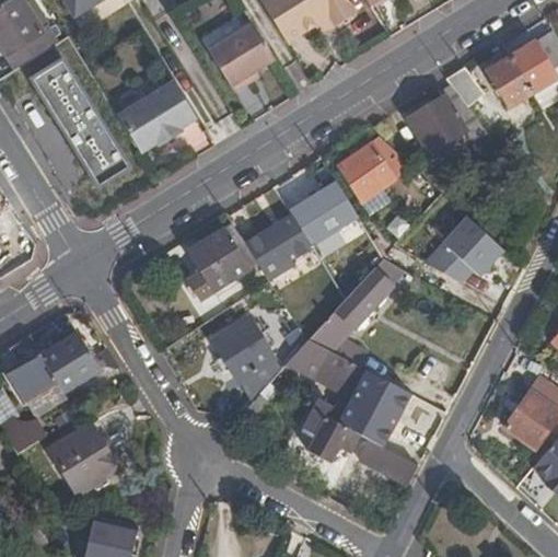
[(21,0),(13,0),(0,9),(0,46),(14,69),(50,46),(38,27),(25,7),(21,0)]
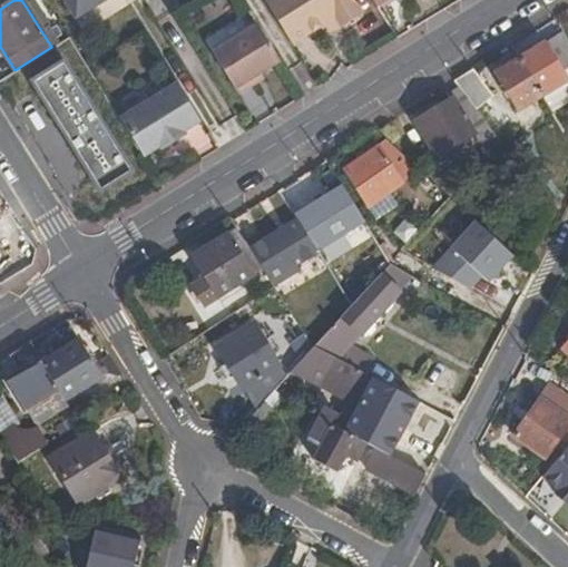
[(115,0),(61,0),(77,23),(115,0)]
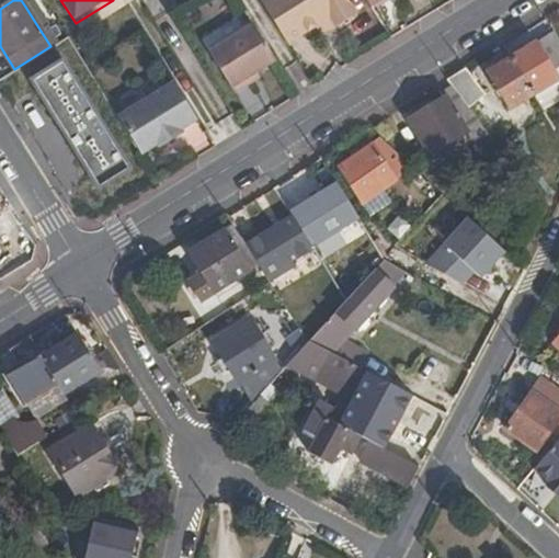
[(348,0),(260,0),(288,45),(331,19),(334,25),(355,12),(348,0)]
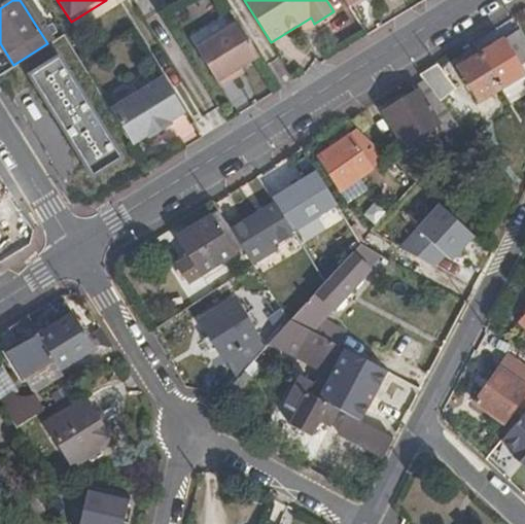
[(31,1),(24,6),(36,26),(44,21),(31,1)]
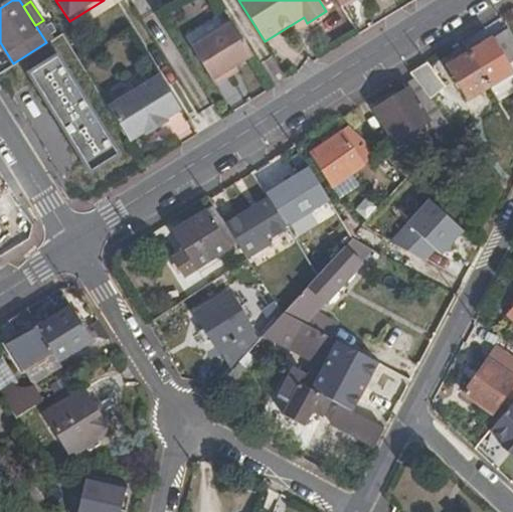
[(229,72),(227,67),(250,52),(230,19),(192,43),(215,81),(229,72)]
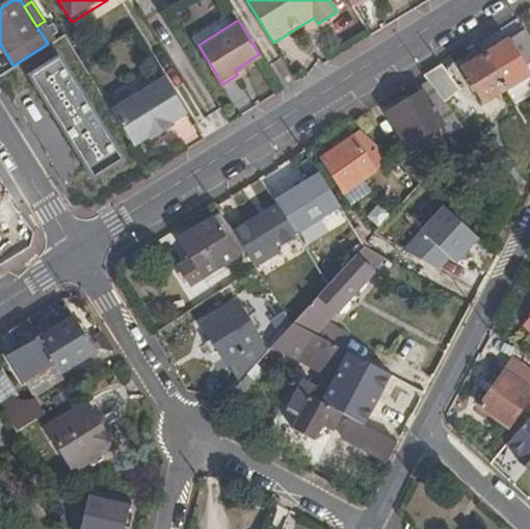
[(529,61),(529,34),(527,30),(485,55),(504,85),(528,72),(523,65),(529,61)]
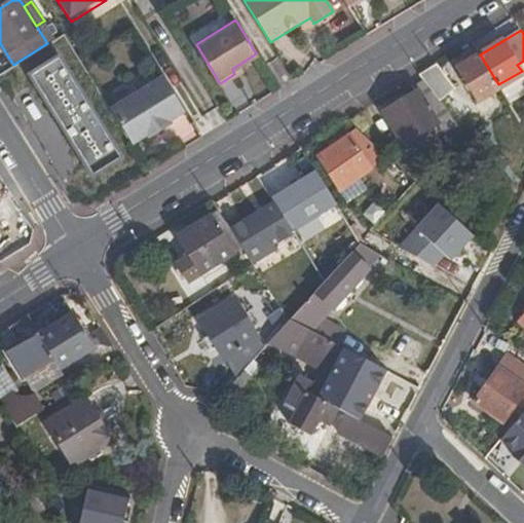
[(458,68),(477,97),(497,84),(498,84),(480,54),(458,68)]
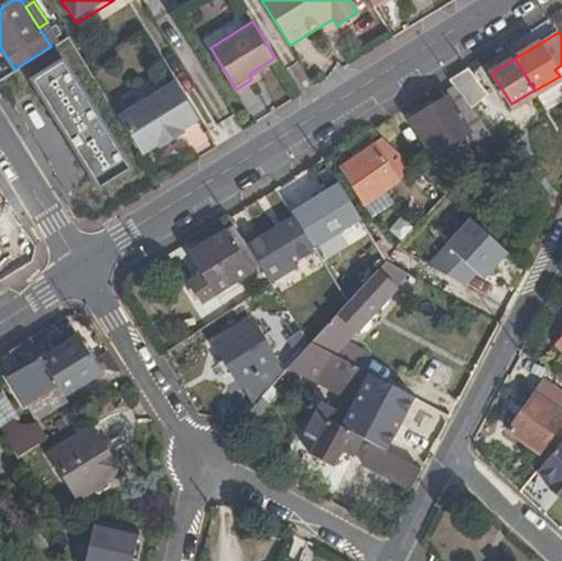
[(58,60),(22,82),(92,194),(128,172),(58,60)]
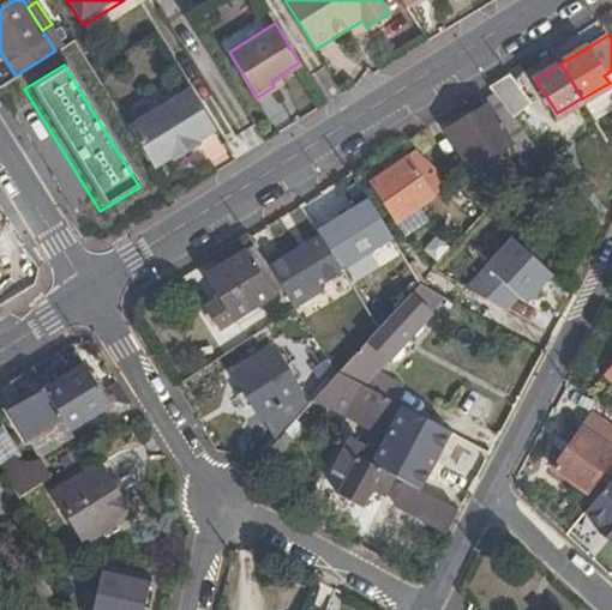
[(513,73),(490,88),(498,98),(513,118),(532,102),(513,73)]
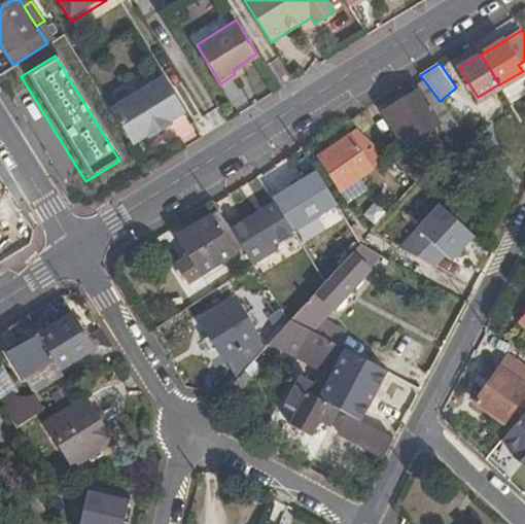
[(160,73),(106,106),(135,152),(148,144),(151,147),(177,131),(175,128),(188,118),(160,73)]
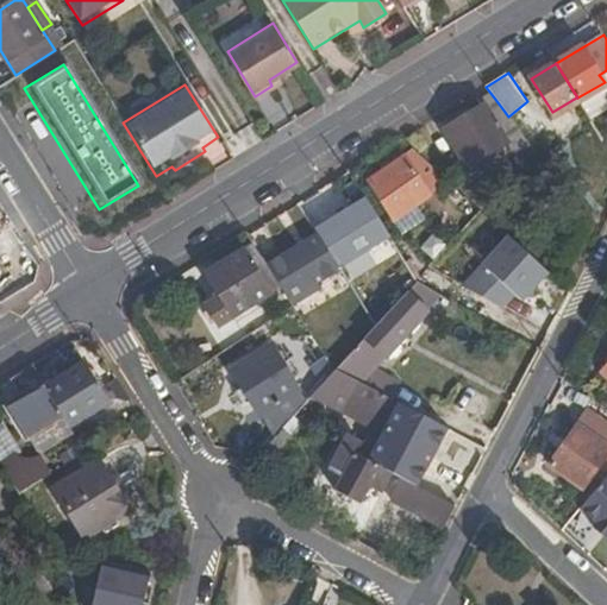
[(506,145),(519,165),(537,155),(508,117),(494,98),(445,128),(469,168),(506,145)]
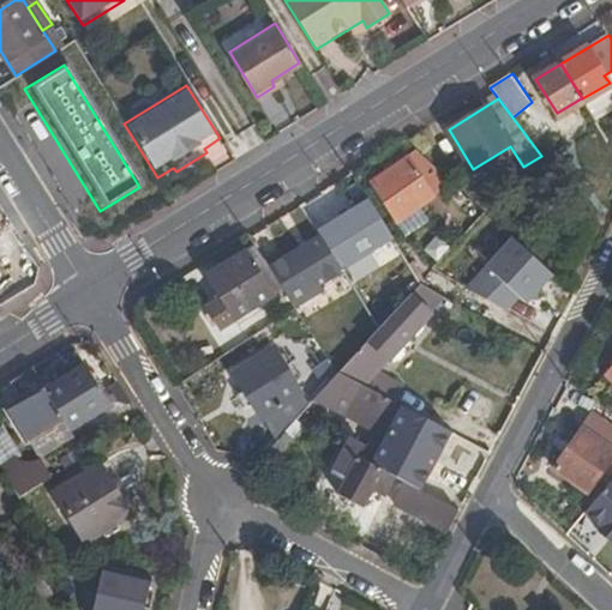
[(371,183),(395,218),(448,177),(418,149),(371,183)]
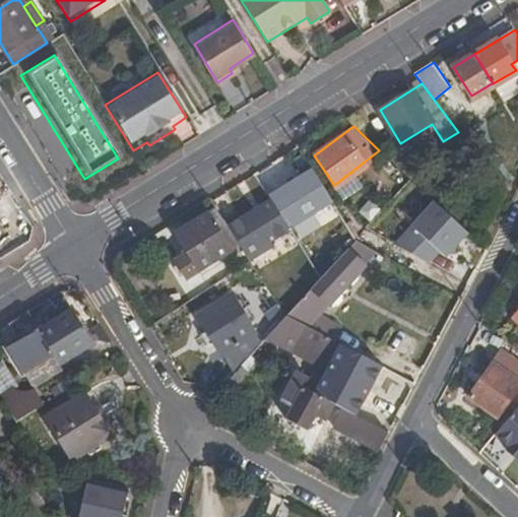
[(268,192),(271,196),(288,227),(331,201),(311,167),(268,192)]
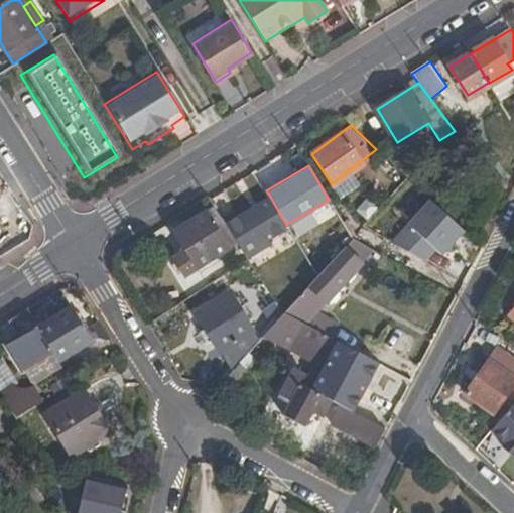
[(238,208),(223,217),(230,228),(244,251),(286,225),(269,195),(241,213),(238,208)]
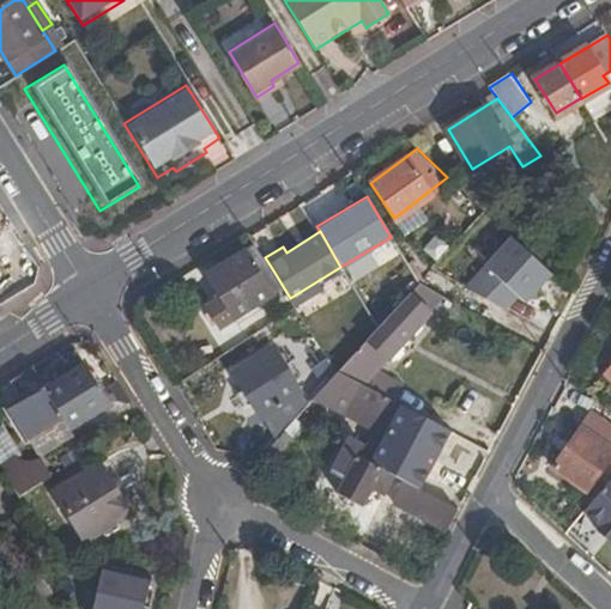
[(513,236),(487,265),(524,300),(550,272),(513,236)]
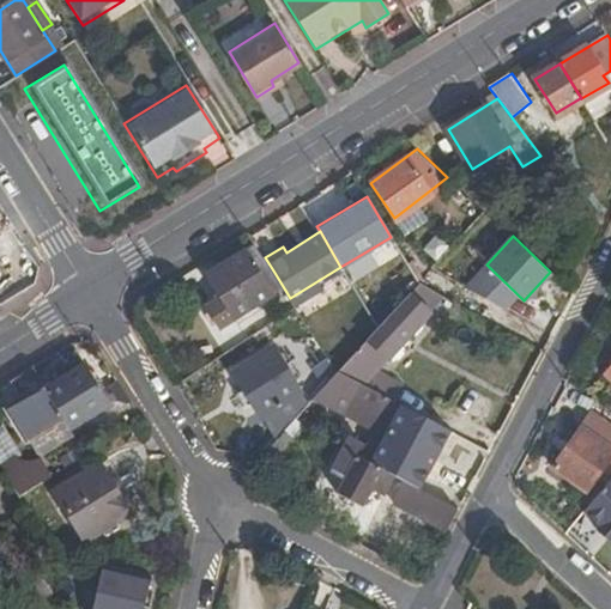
[(430,237),(418,255),(434,266),(447,249),(430,237)]
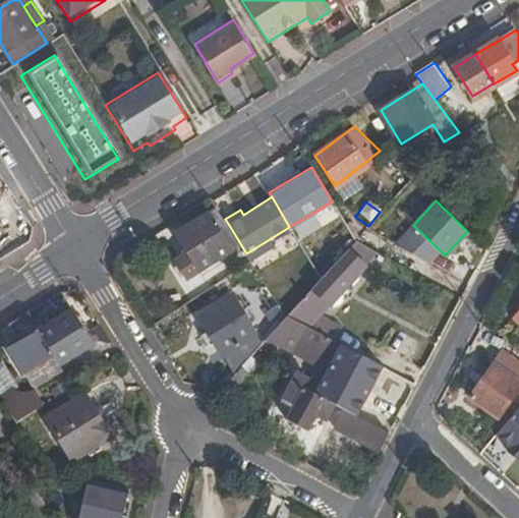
[(217,207),(177,232),(191,254),(199,268),(226,250),(219,239),(232,230),(225,219),(217,207)]
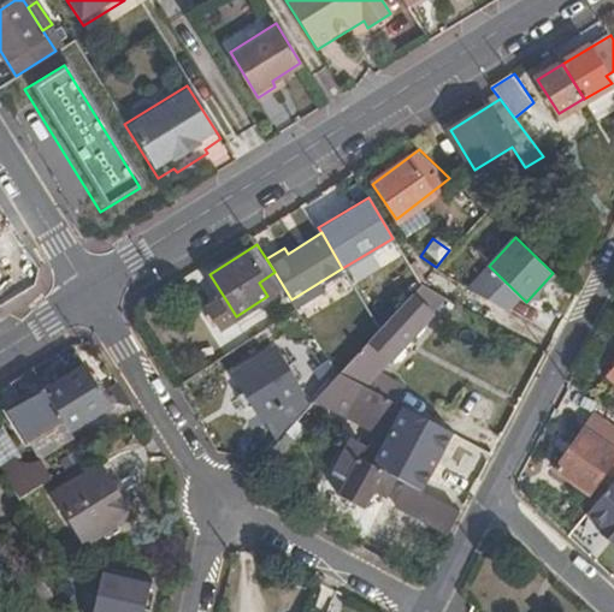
[(423,283),(412,293),(431,313),(447,296),(423,283)]
